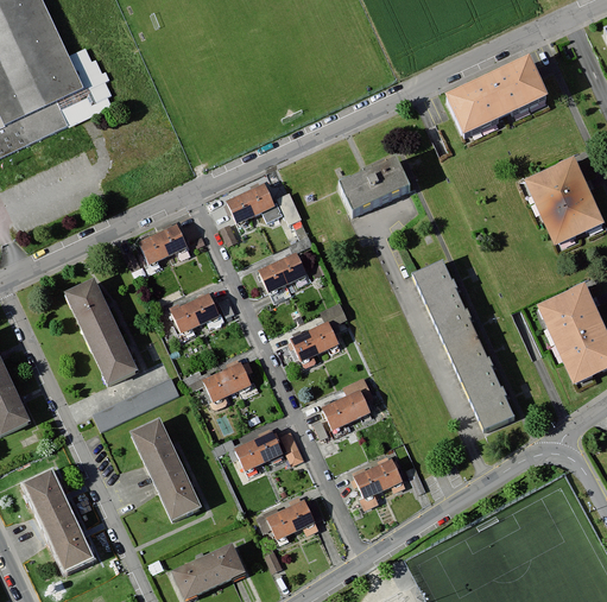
[(0,0),(0,153),(67,122),(57,101),(86,88),(43,0),(0,0)]
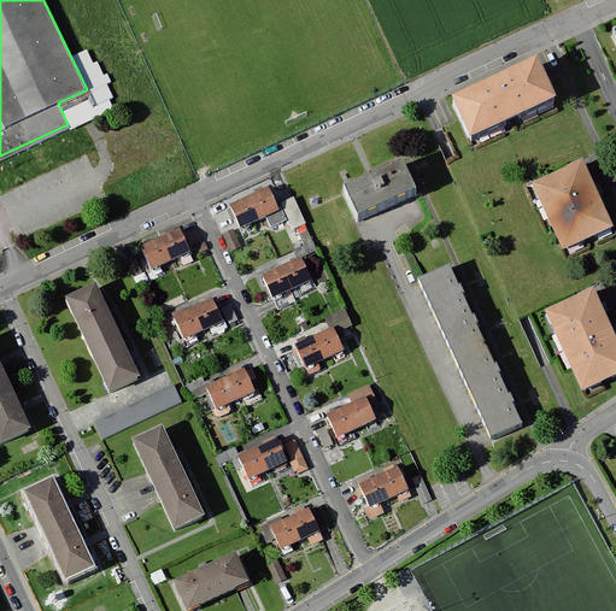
[(552,98),(535,62),(453,100),(470,136),(552,98)]
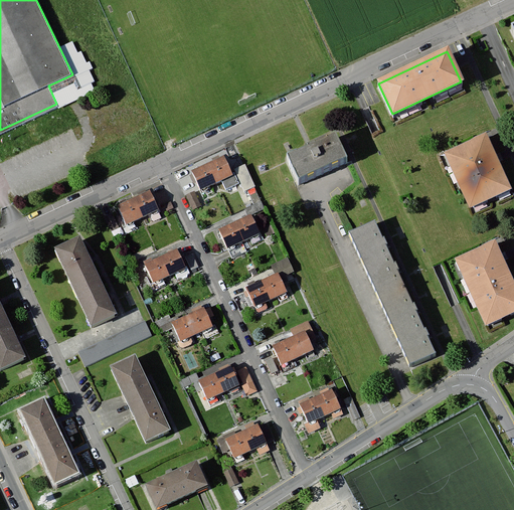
[(509,188),(485,134),(445,152),(469,206),(509,188)]
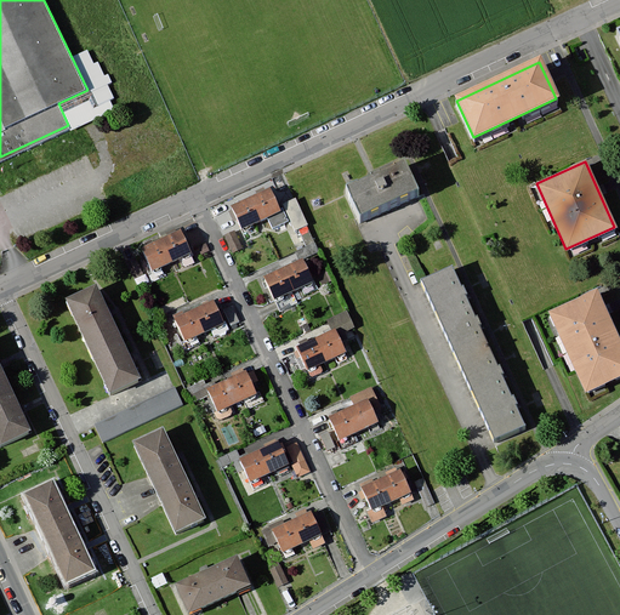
[(403,164),(347,189),(359,216),(415,191),(403,164)]
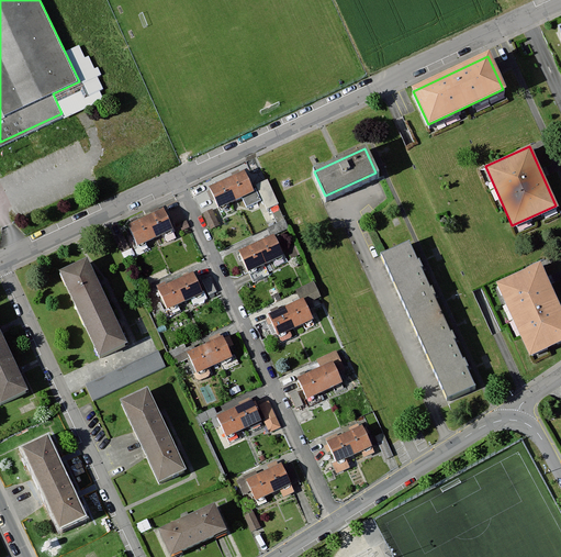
[(244,167),(209,185),(220,207),(255,190),(244,167)]
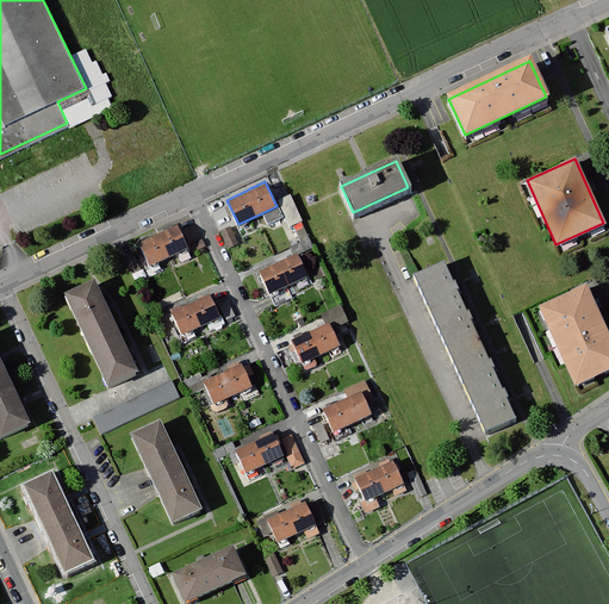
[(176,225),(137,242),(148,266),(186,248),(176,225)]
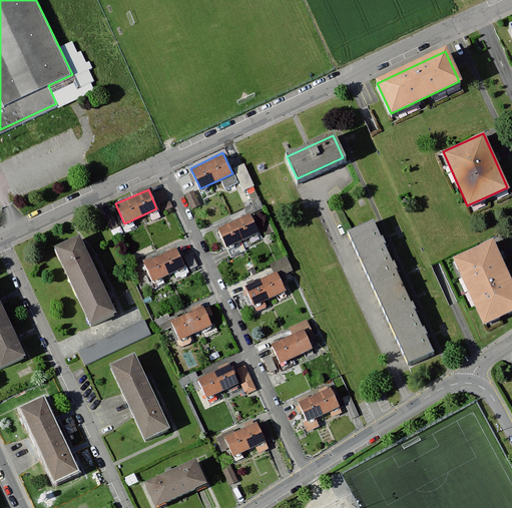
[(250,212),(218,227),(226,246),(259,231),(250,212)]
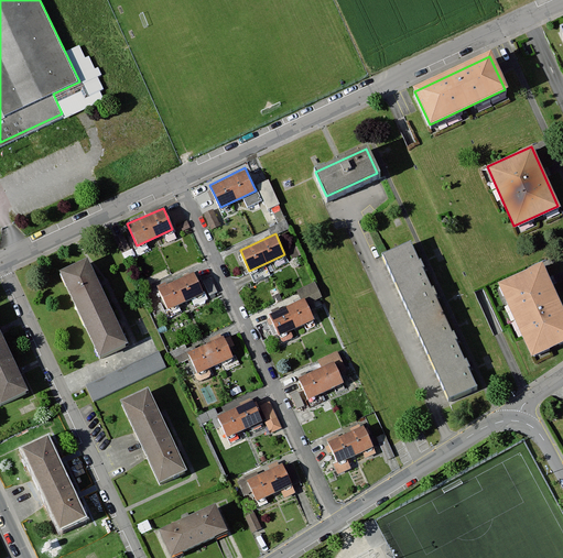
[(410,243),(383,255),(447,396),(474,384),(410,243)]
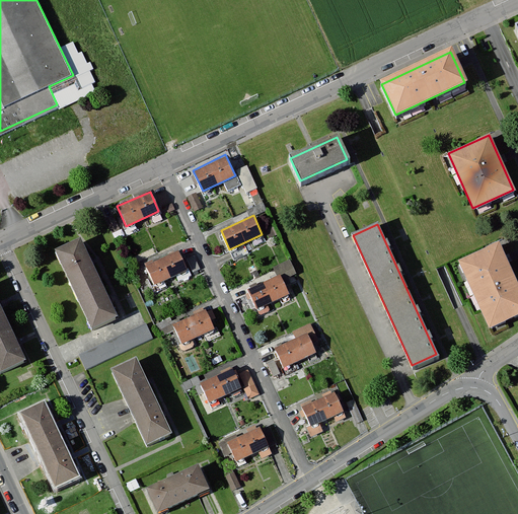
[(56,249),(91,325),(115,314),(79,238),(56,249)]
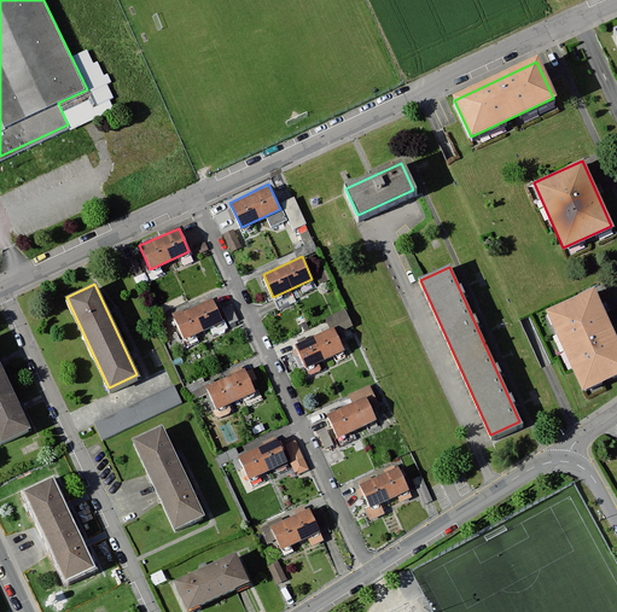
[(616,343),(593,290),(546,310),(582,389),(616,372),(616,343)]
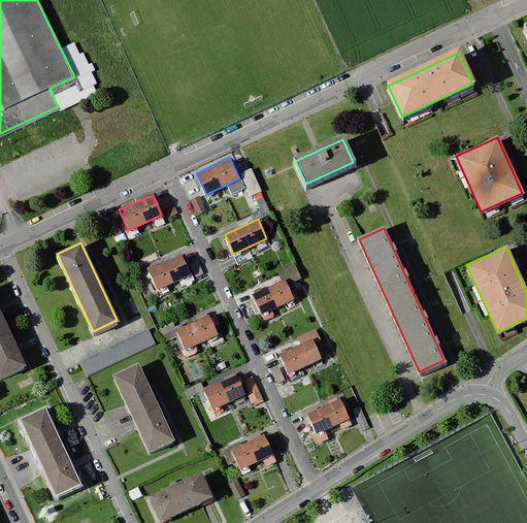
[(165,260),(173,278),(192,269),(184,252),(165,260)]
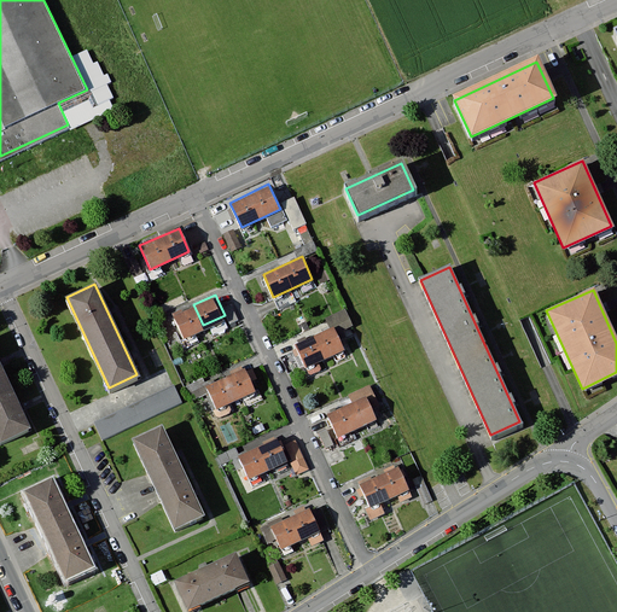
[(232,298),(223,302),(231,318),(239,313),(232,298)]
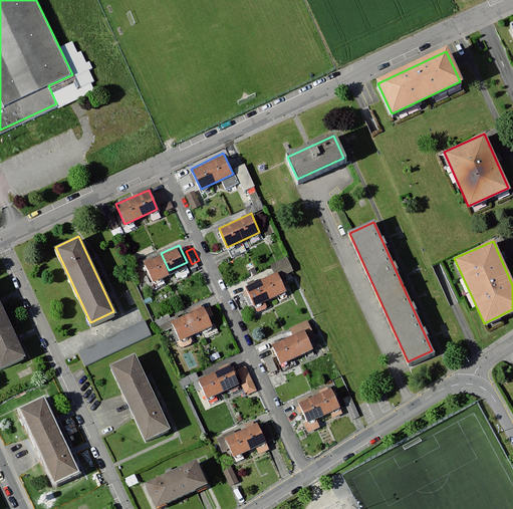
[(278,271),(265,277),(272,294),(277,292),(279,296),(289,291),(280,272),(296,266),(290,252),(273,260),(278,271)]
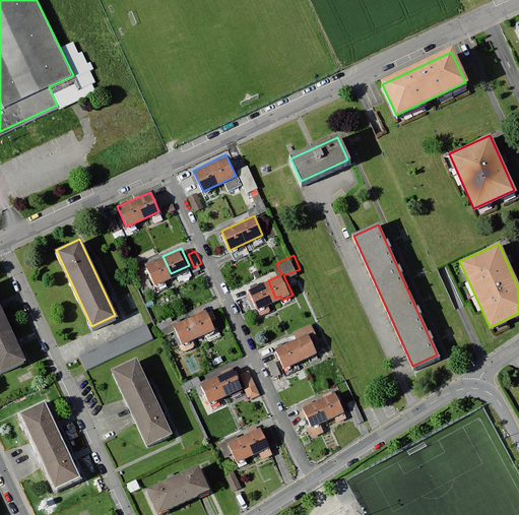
[(154,281),(150,283),(153,292),(168,284),(165,276),(171,273),(163,256),(146,263),(154,281)]
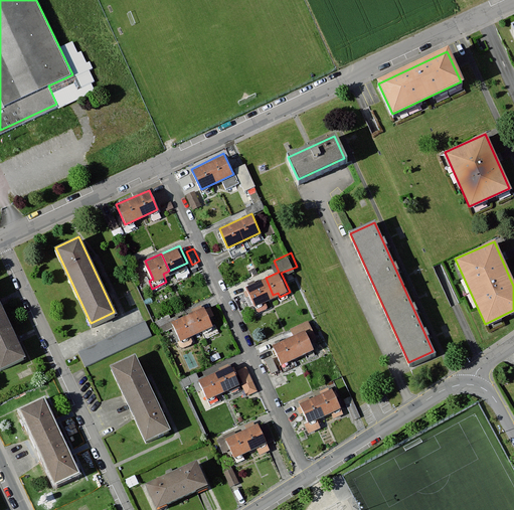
[(266,278),(248,286),(255,301),(253,303),(257,310),(271,303),(268,297),(273,295),(266,278)]
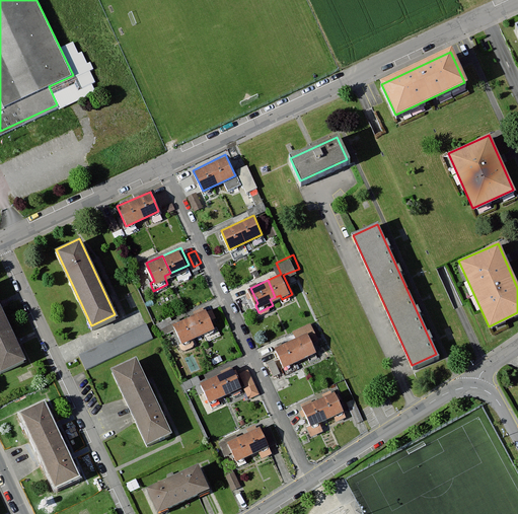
[(0,367),(24,357),(0,303),(0,367)]
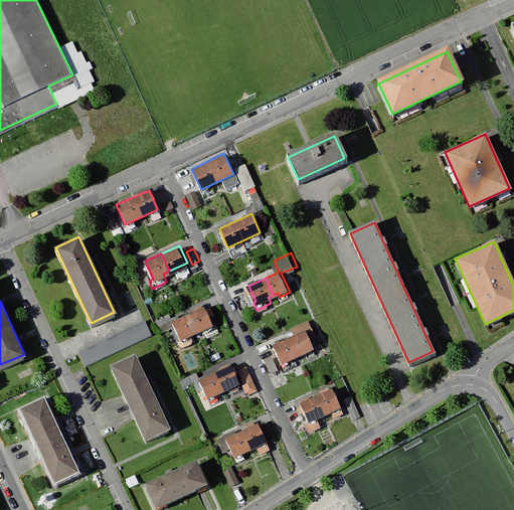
[(206,307),(191,313),(197,329),(213,323),(206,307)]
